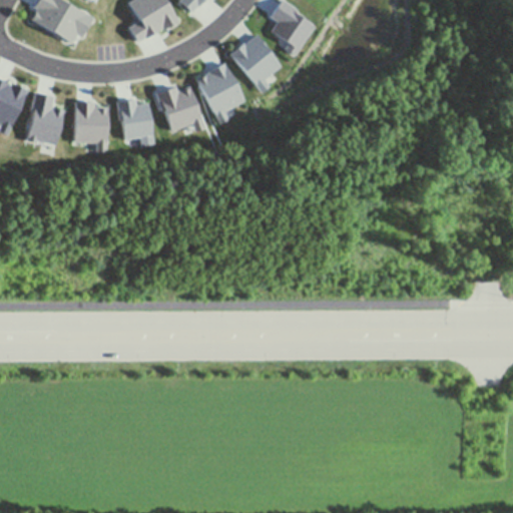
[(60,0),(91,18),(81,35),(75,32),(71,40),(64,36),(63,37),(58,34),(58,35),(58,36),(54,34),(55,32),(54,32),(32,19),(38,8),(35,6),(38,0),(60,0)]
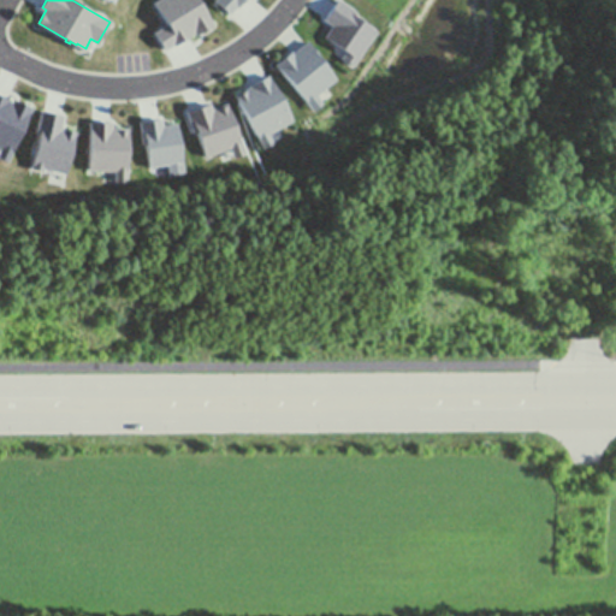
[(157,0),(195,0),(209,25),(194,34),(193,30),(187,34),(187,35),(171,45),(171,43),(161,48),(153,33),(166,24),(158,11),(155,12),(152,7),(155,5),(153,3),(157,0)]
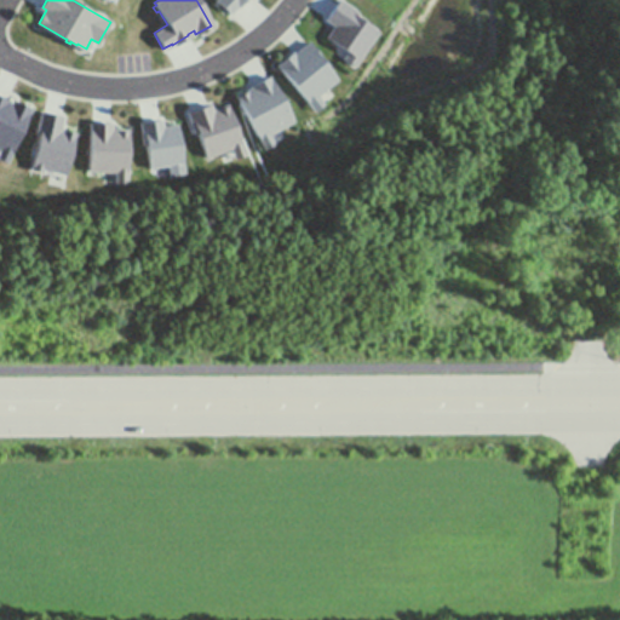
[(218,0),(245,0),(241,5),(240,6),(239,5),(231,12),(218,0)]
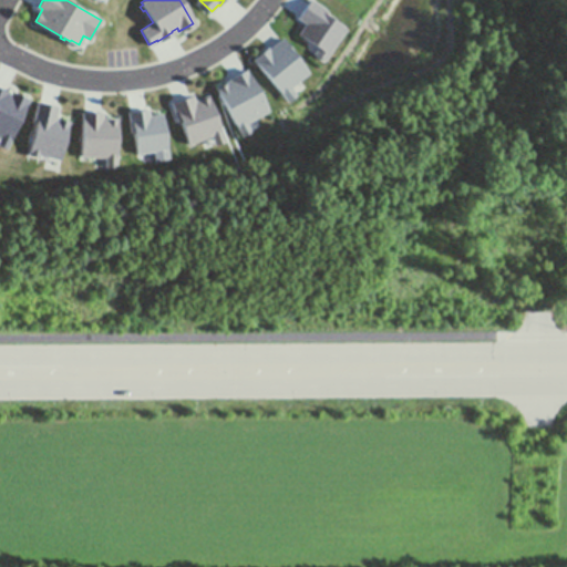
[(309,0),(311,0),(327,9),(325,12),(348,24),(329,58),(319,52),(323,47),(302,34),(309,23),(300,18),(309,0)]
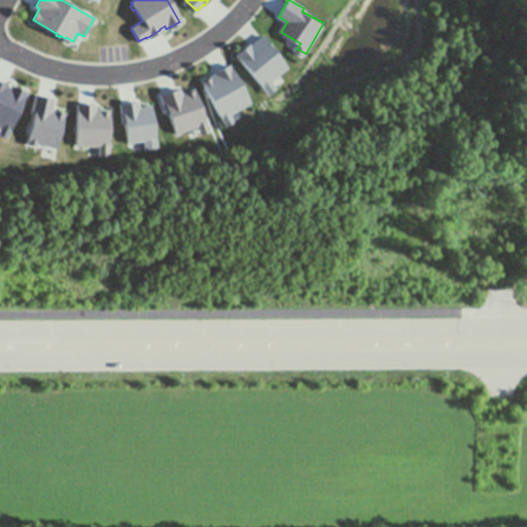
[(262,36),(288,66),(272,80),(277,88),(271,93),(265,86),(240,57),(238,55),(250,44),(251,46),(262,36)]
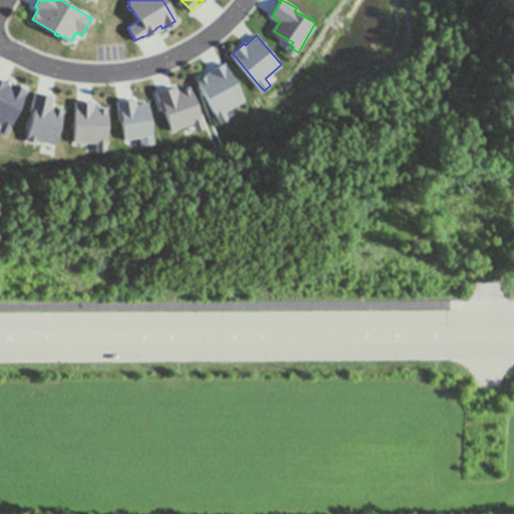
[(215,115),(196,84),(194,81),(207,73),(207,72),(221,64),(221,65),(242,99),(227,108),(222,111),(215,115)]
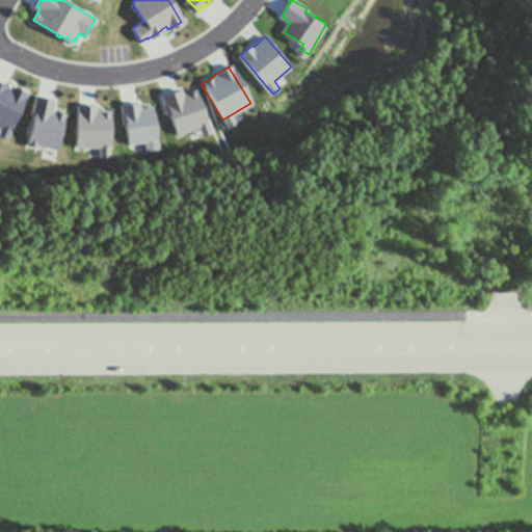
[(9,129),(1,126),(0,125),(0,83),(3,84),(3,86),(8,88),(8,86),(9,84),(25,90),(23,94),(9,129)]
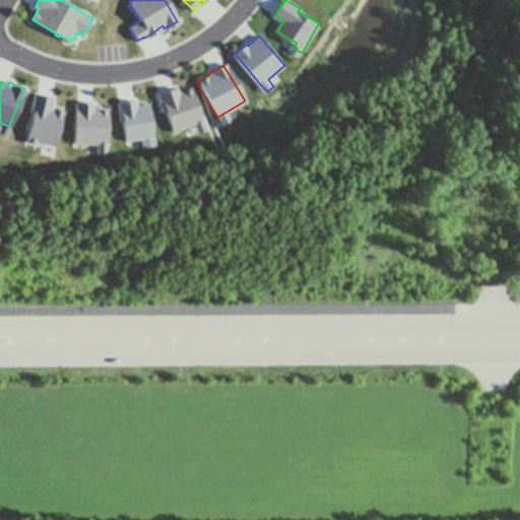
[(194,126),(178,131),(179,134),(174,135),(173,132),(166,109),(166,110),(165,110),(164,110),(159,92),(160,92),(173,88),(178,87),(180,92),(188,89),(190,96),(193,106),(194,105),(195,108),(194,108),(198,120),(201,119),(202,123),(194,126)]
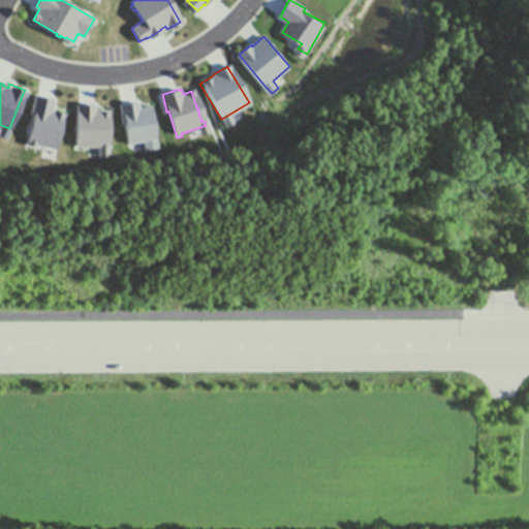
[(54,112),(54,110),(64,112),(57,138),(55,147),(36,143),(36,145),(27,142),(27,139),(29,131),(27,130),(28,125),(31,126),(32,121),(34,112),(32,111),(36,94),(54,98),(51,111),(54,112)]
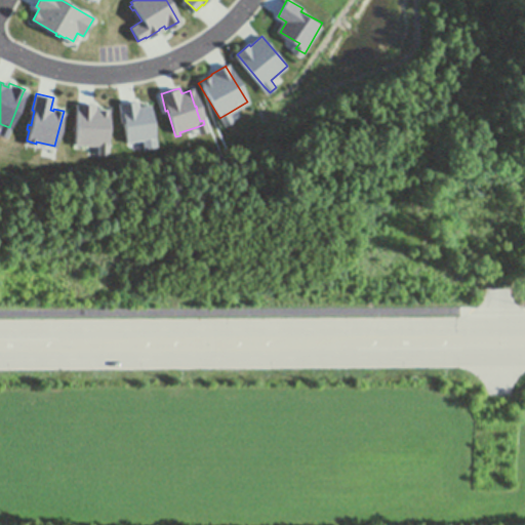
[(96,143),(79,142),(79,145),(74,145),(74,142),(77,102),(94,103),(94,108),(108,109),(106,138),(109,138),(109,144),(106,144),(96,143)]
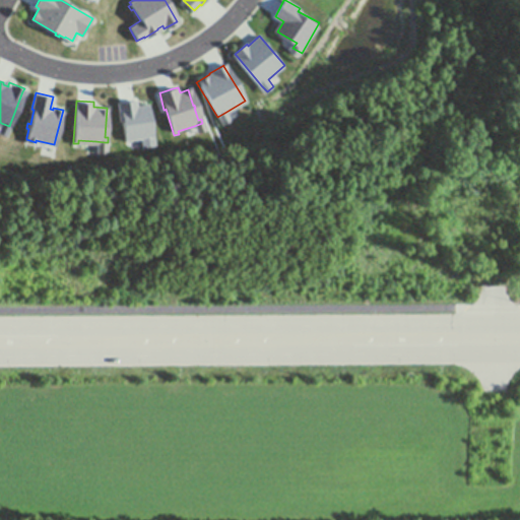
[(118,103),(135,101),(136,107),(148,106),(150,137),(123,140),(122,120),(120,120),(118,103)]
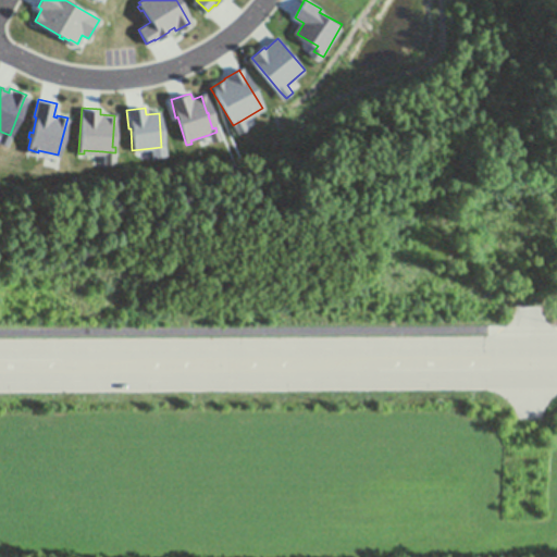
[(240,121),(245,128),(237,134),(233,125),(240,121)]
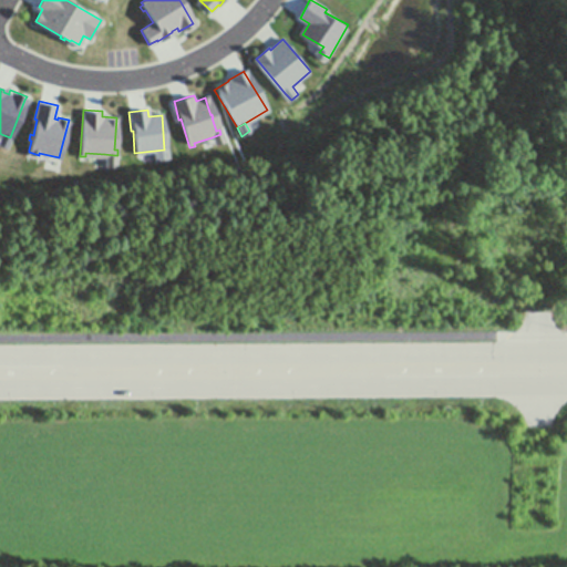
[(0,136),(1,134),(10,137),(7,146),(0,143),(0,136)]
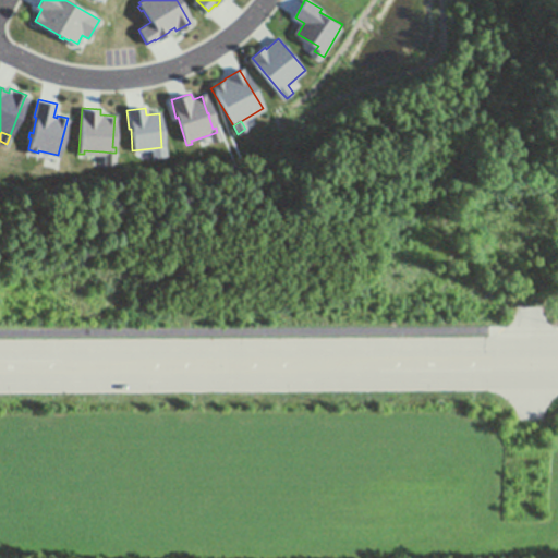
[(217,132),(220,141),(211,144),(208,135),(217,132)]
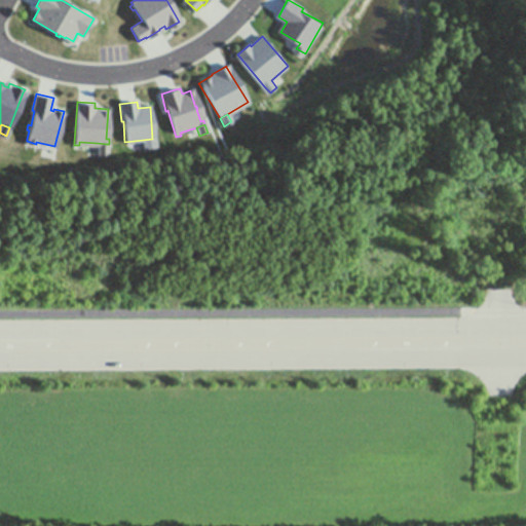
[(106,144),(105,153),(97,152),(97,143),(106,144)]
